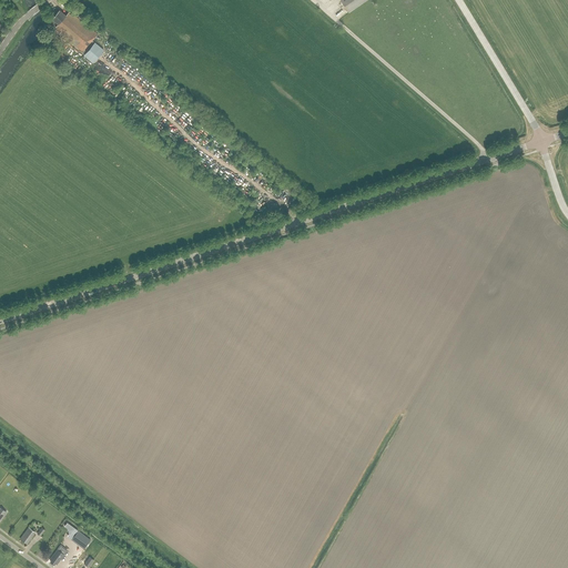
[(340,0),(348,12),(366,0),(340,0)]
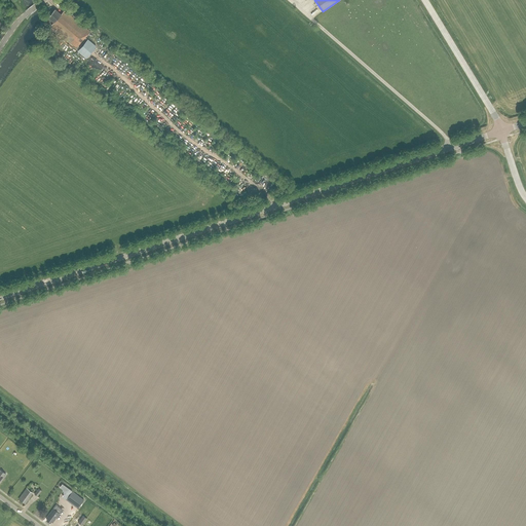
[(51,25),(57,29),(57,30),(57,31),(60,33),(59,34),(76,48),(89,32),(64,10),(61,14),(54,9),(48,16),(54,23),(51,25)]
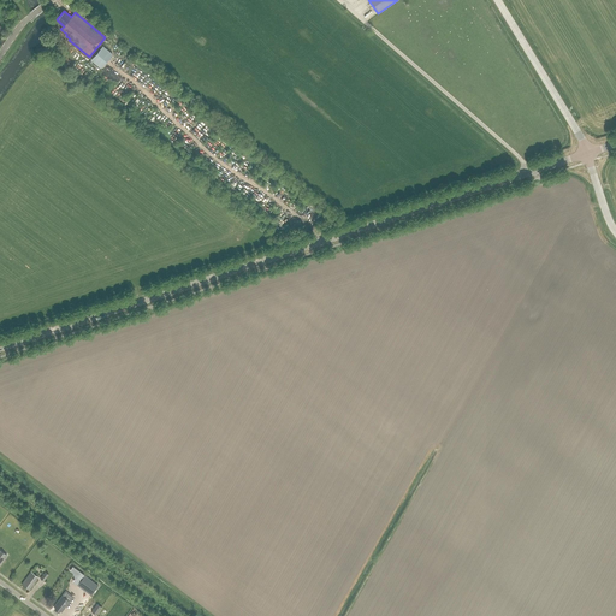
[(102,46),(92,59),(101,67),(112,54),(102,46)]
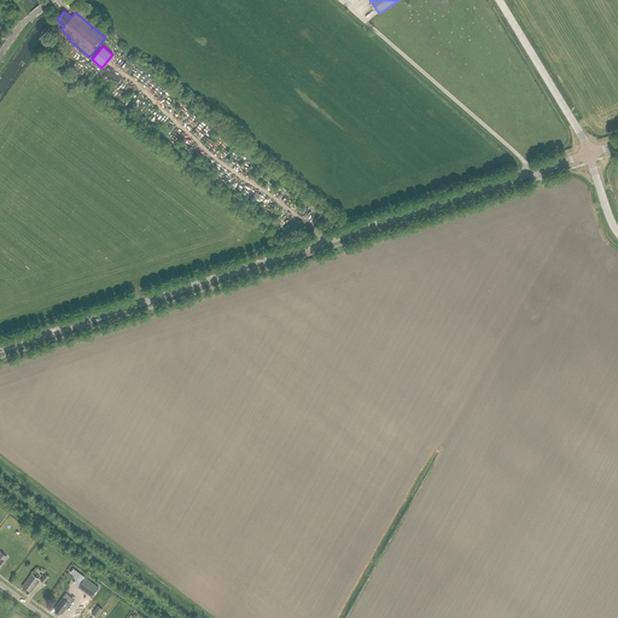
[(12,557),(15,559),(17,555),(24,559),(28,554),(17,547),(12,557)]
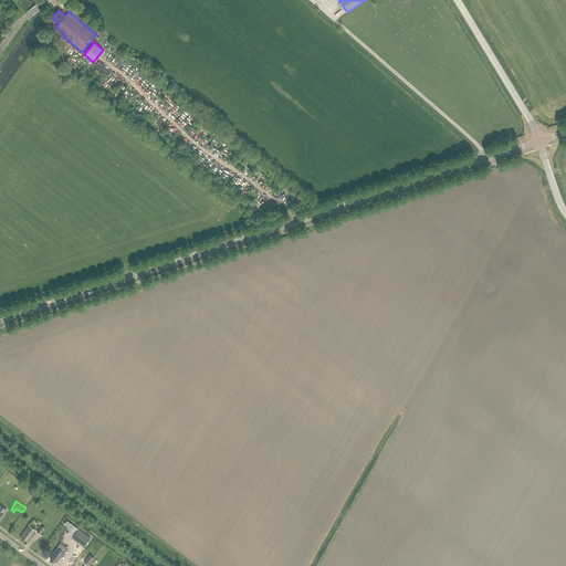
[(67,521),(64,524),(72,530),(74,526),(67,521)]
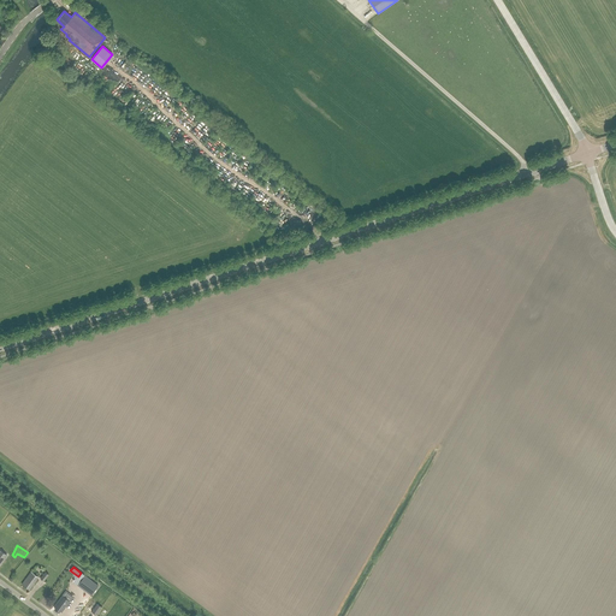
[(30,588),(39,578),(31,572),(22,585),(28,588),(29,587),(30,588)]
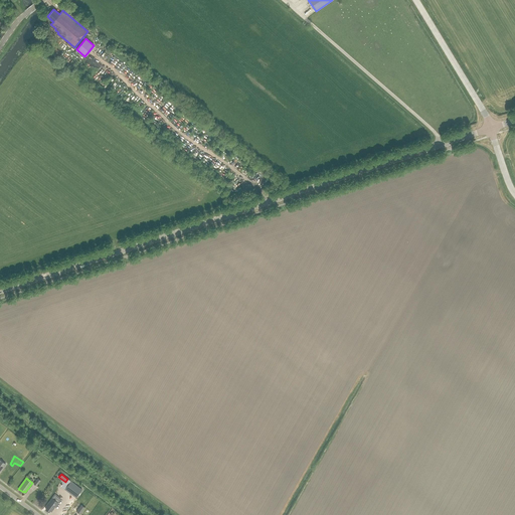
[(70,481),(64,489),(75,498),(82,490),(70,481)]
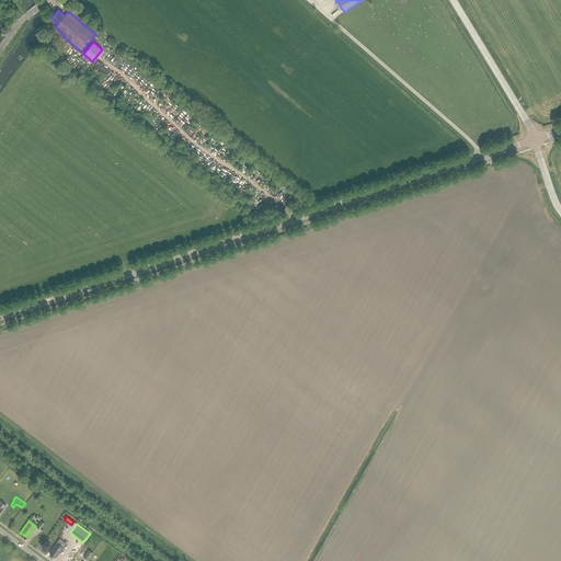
[(56,558),(64,548),(57,542),(49,552),(50,553),(49,554),(54,558),(55,557),(56,558)]
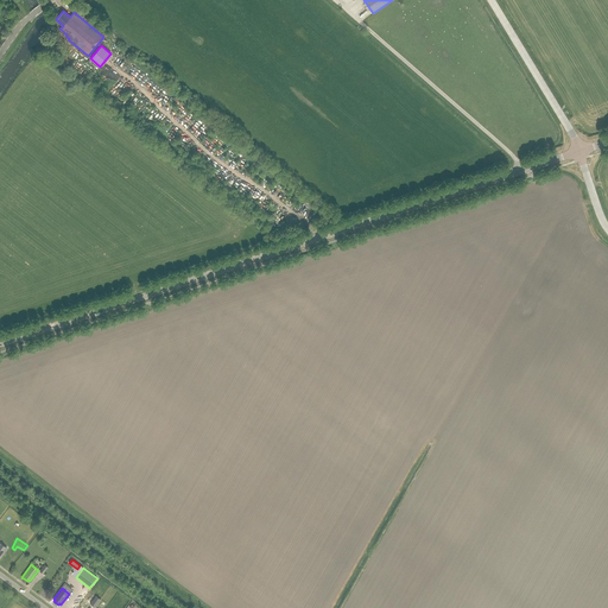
[(95,607),(100,600),(95,596),(90,605),(95,607)]
